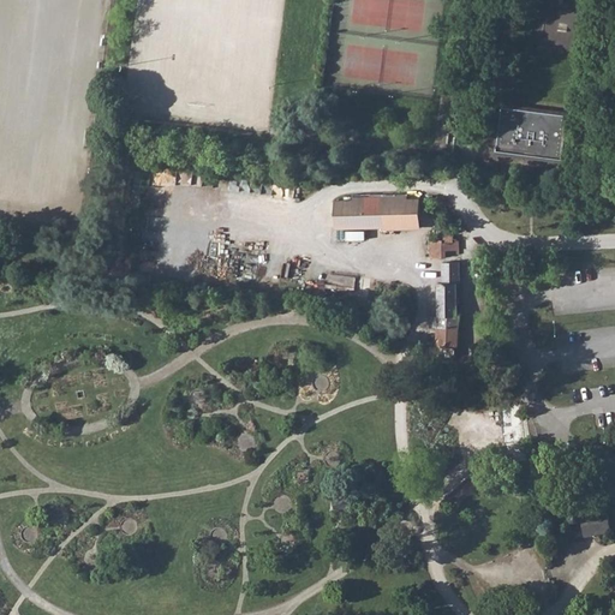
[(545,0),(542,46),(579,49),(583,5),(574,4),(574,0),(545,0)]
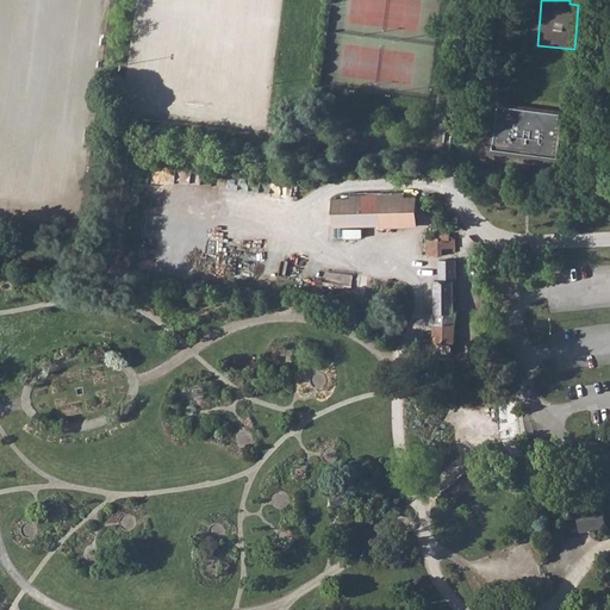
[(533,155),(555,157),(561,113),(554,112),(553,117),(547,116),(547,112),(539,111),(539,114),(526,113),(527,109),(504,106),(498,150),(521,153),(521,149),(533,151),(533,155)]
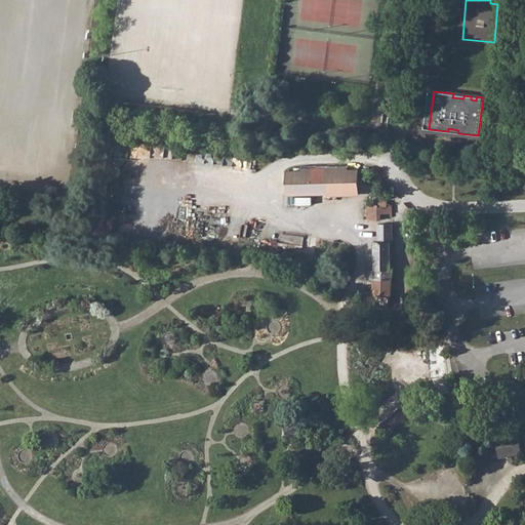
[(359,169),(348,169),(349,176),(301,178),(301,171),(287,171),(288,196),(359,194),(359,169)]
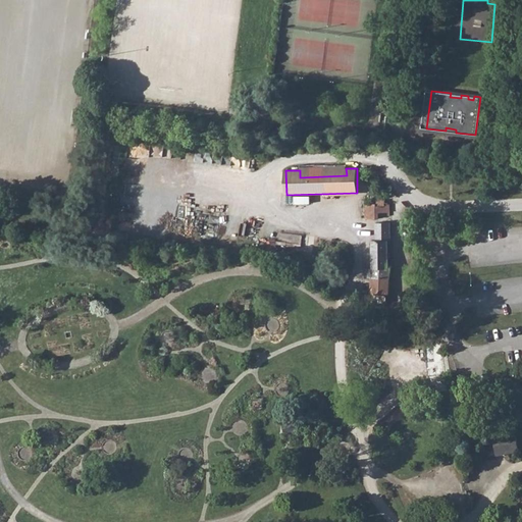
[(346,168),(300,170),(300,177),(347,175),(346,168)]
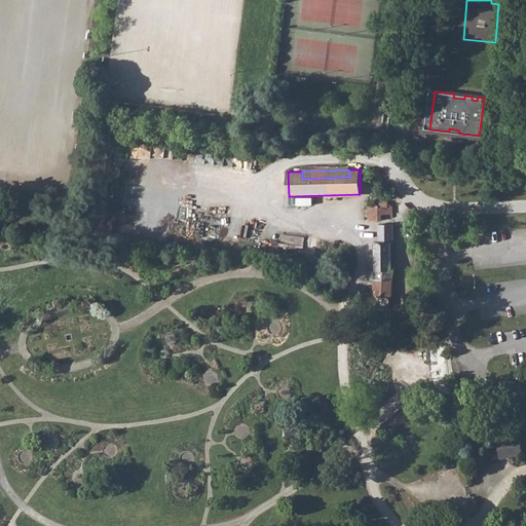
[(368,205),(369,220),(381,220),(381,214),(393,214),(392,207),(387,207),(386,201),(383,199),(381,200),(379,205),(368,205)]
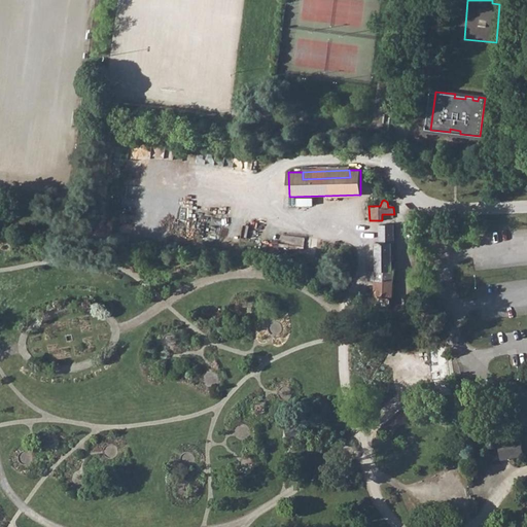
[(391,269),(391,244),(395,244),(394,224),(379,224),(379,242),(377,242),(376,271),(375,279),(375,296),(392,297),(394,270),(391,269)]
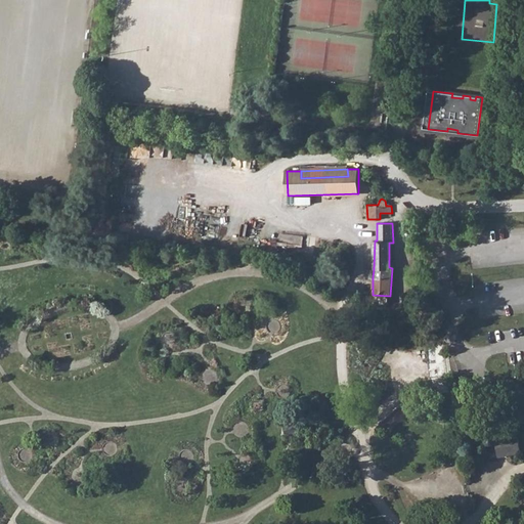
[(284,426),(286,435),(299,433),(297,423),(284,426)]
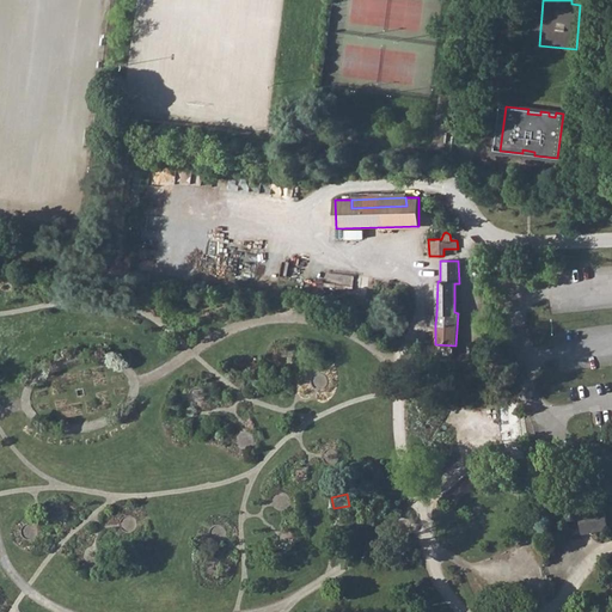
[(577,514),(581,534),(607,530),(604,510),(577,514)]
